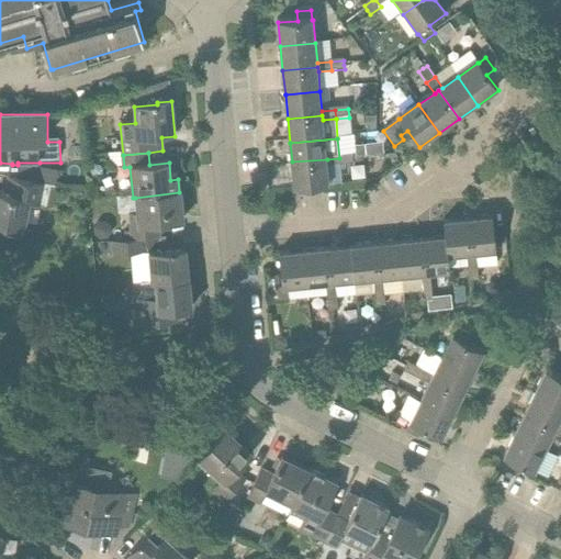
[(340,167),(354,165),(354,156),(339,158),(340,167)]
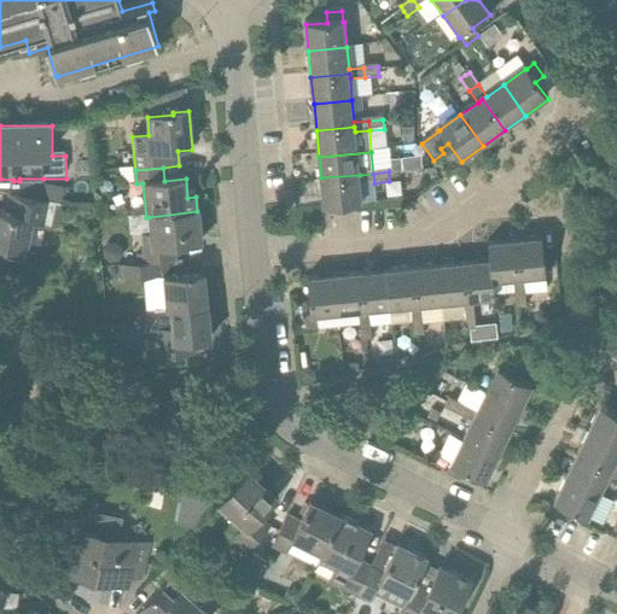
[(374,183),(373,174),(360,175),(360,185),(374,183)]
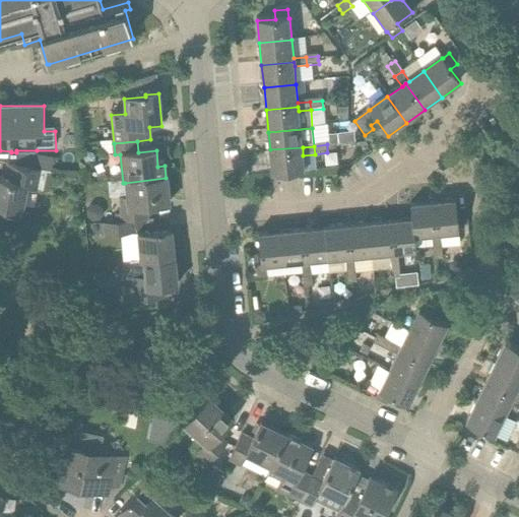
[(272,177),(305,174),(303,155),(303,147),(270,149),(272,177)]
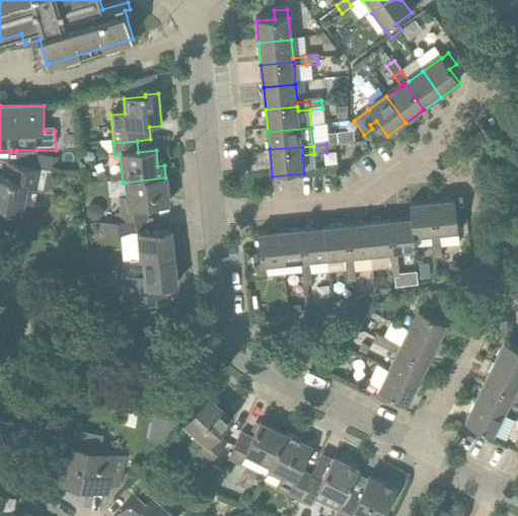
[(44,193),(48,172),(8,164),(5,178),(0,177),(0,206),(5,208),(3,219),(21,223),(27,190),(44,193)]
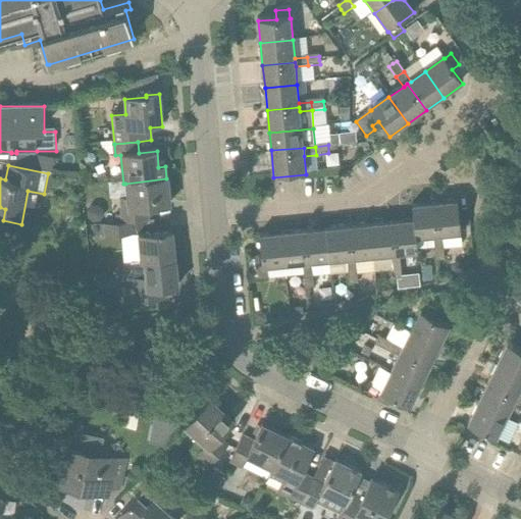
[(121,225),(134,223),(149,222),(147,210),(170,208),(167,178),(166,178),(125,184),(127,200),(119,200),(121,225)]
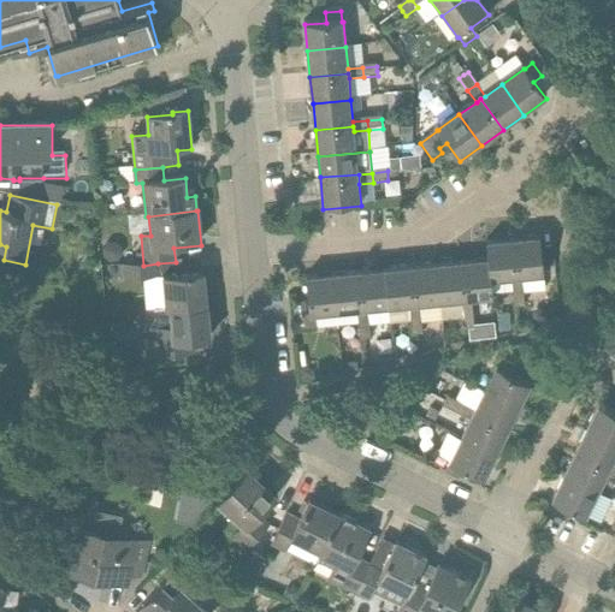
[(518,280),(522,280),(544,278),(540,239),(514,242),(518,280)]
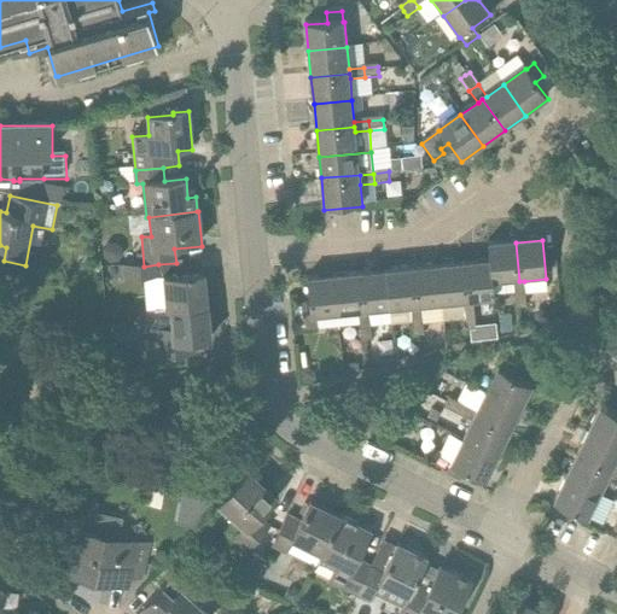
[(513,282),(519,281),(516,243),(488,245),(490,263),(494,285),(513,282)]
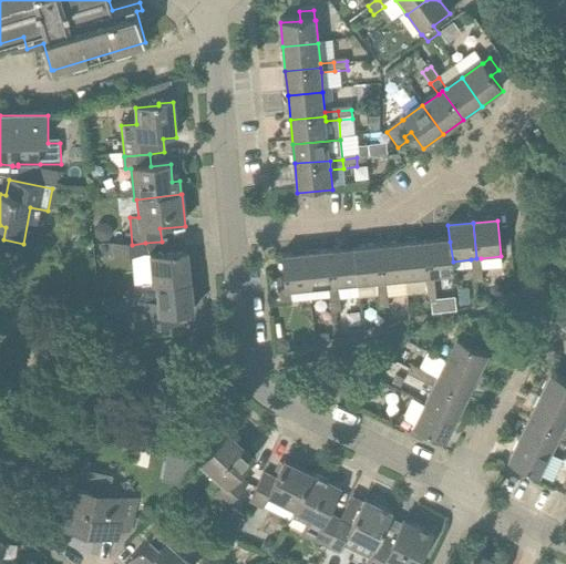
[(426,244),(430,279),(434,279),(454,277),(453,262),(450,242),(426,244)]
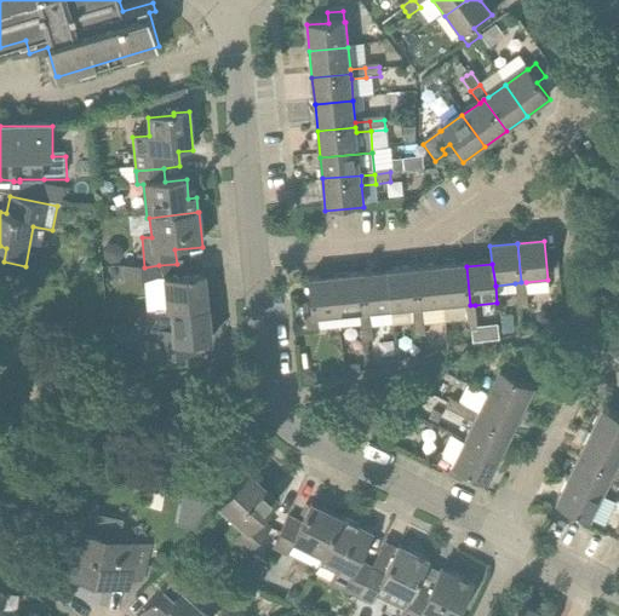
[(159,265),(144,268),(124,269),(125,285),(160,281),(159,265)]
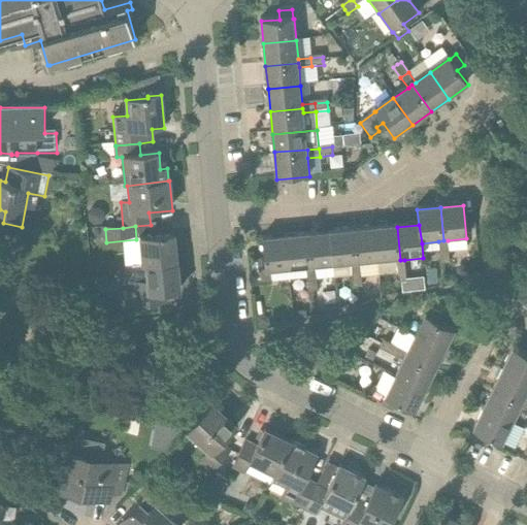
[(395,260),(400,260),(397,227),(374,229),(377,262),(395,260)]
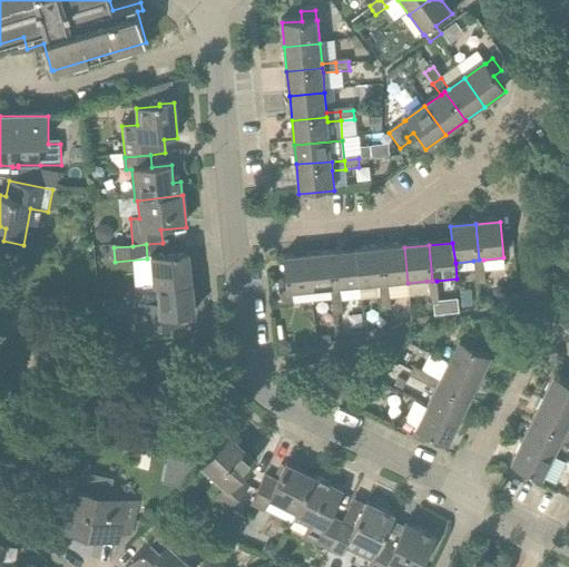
[(389,285),(408,283),(404,247),(380,250),(384,285),(389,285)]
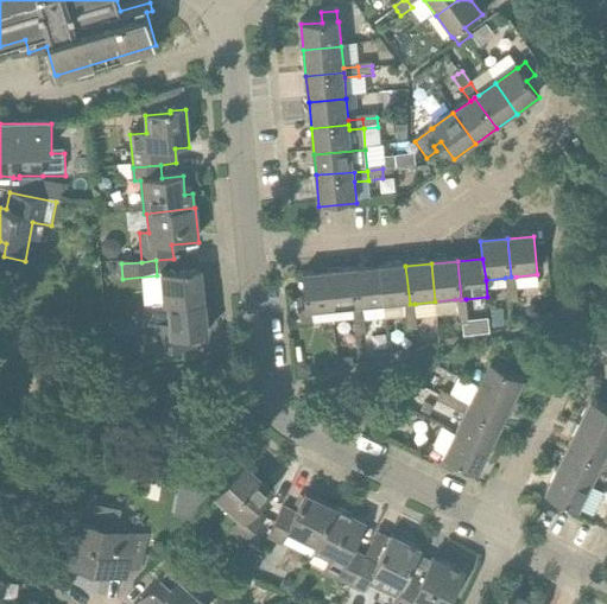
[(404,305),(410,304),(405,266),(380,268),(384,307),(404,305)]
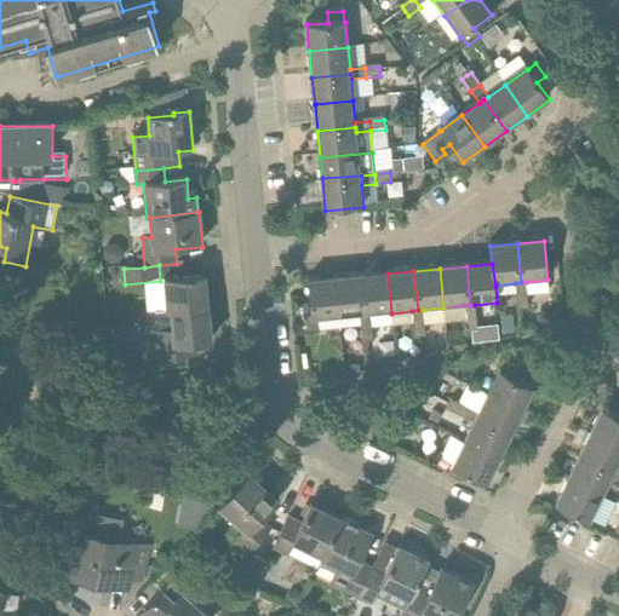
[(371,315),(391,314),(388,274),(361,276),(365,316),(371,315)]
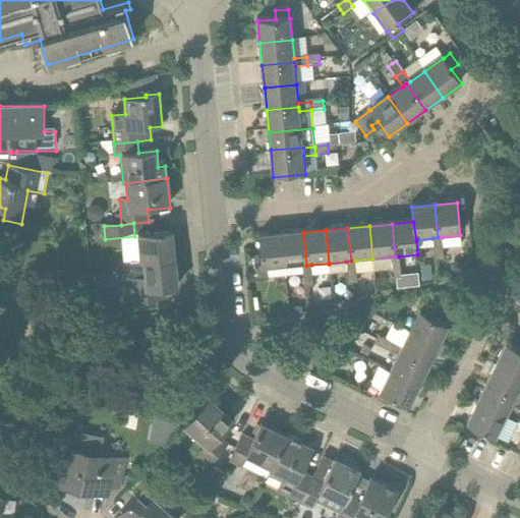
[(145,264),(175,261),(172,231),(137,235),(140,265),(145,264)]
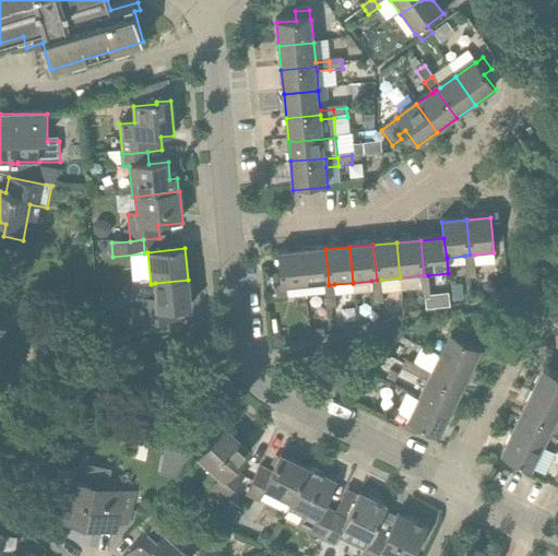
[(324,285),(329,285),(325,249),(301,251),(305,287),(324,285)]
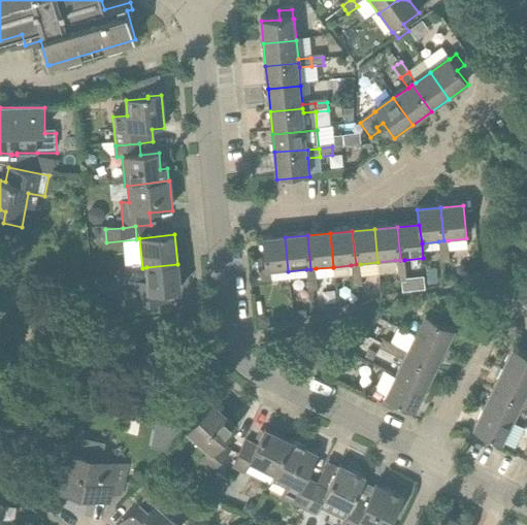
[(270,273),(288,271),(285,237),(262,239),(265,271),(261,271),(263,285),(271,284),(270,273)]
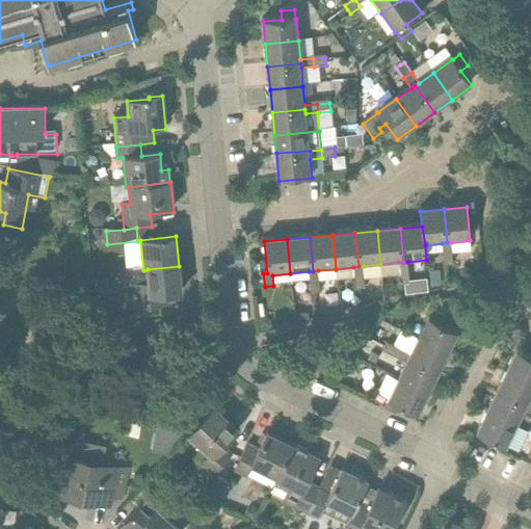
[(443,255),(452,255),(451,242),(447,242),(442,243),(443,255)]
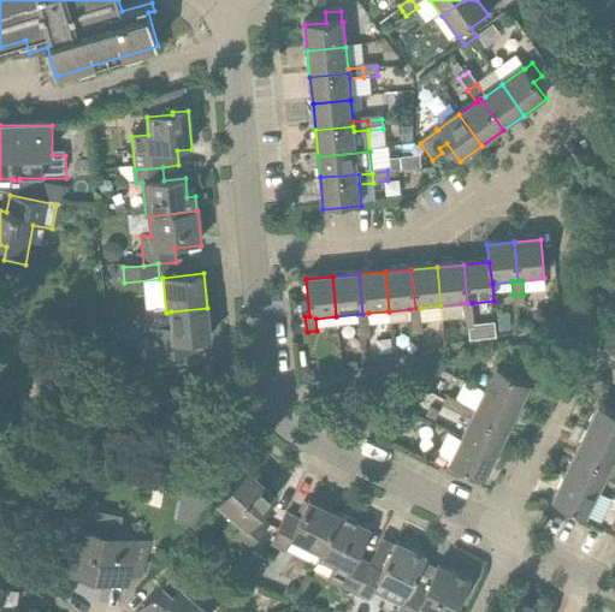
[(513,296),(514,310),(520,310),(525,309),(524,295),(513,295),(513,296)]
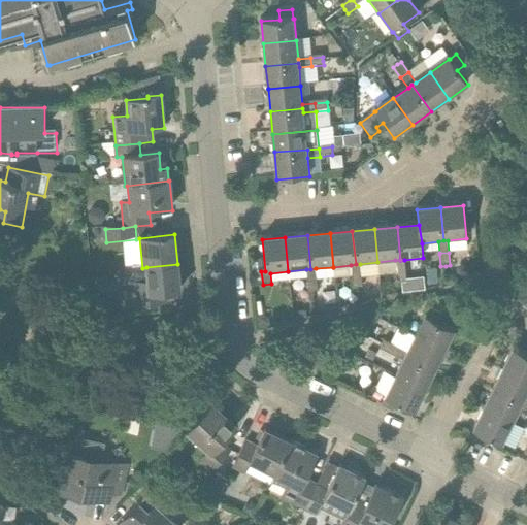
[(405,271),(404,260),(400,260),(395,260),(396,272),(405,271)]
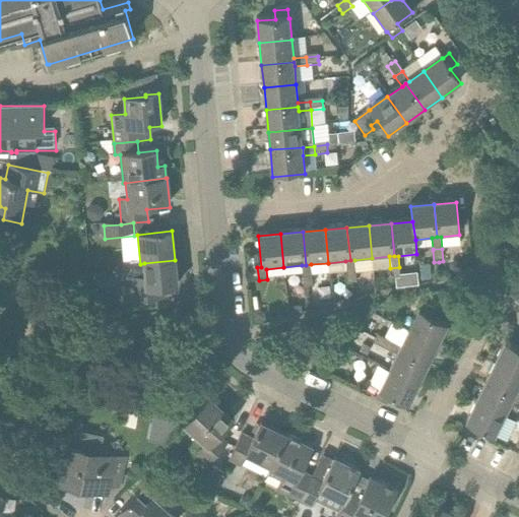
[(132,279),(134,304),(164,301),(161,289),(178,287),(175,260),(144,263),(145,278),(132,279)]
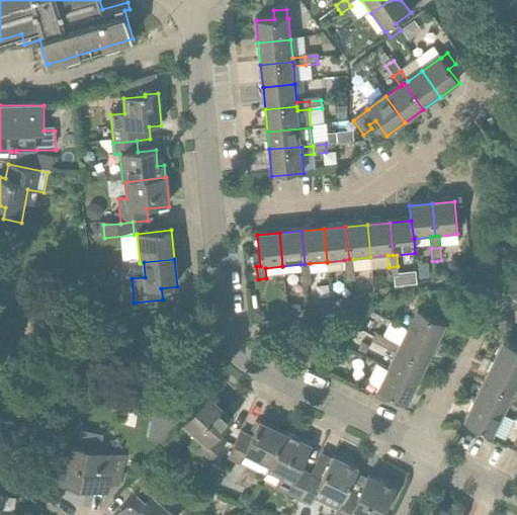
[(353,259),(349,259),(344,260),(345,271),(354,270),(353,259)]
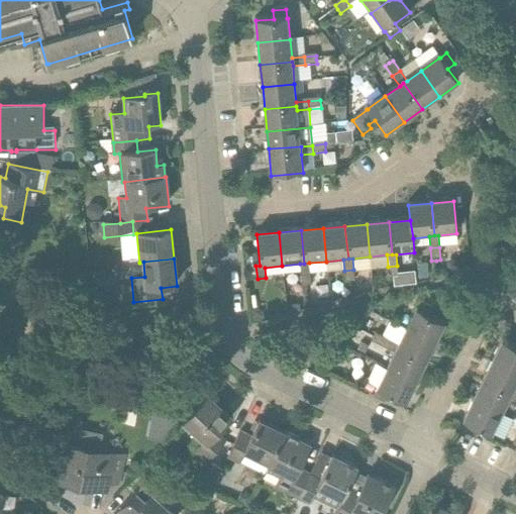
[(300,264),(301,275),(310,274),(309,263),(304,264),(300,264)]
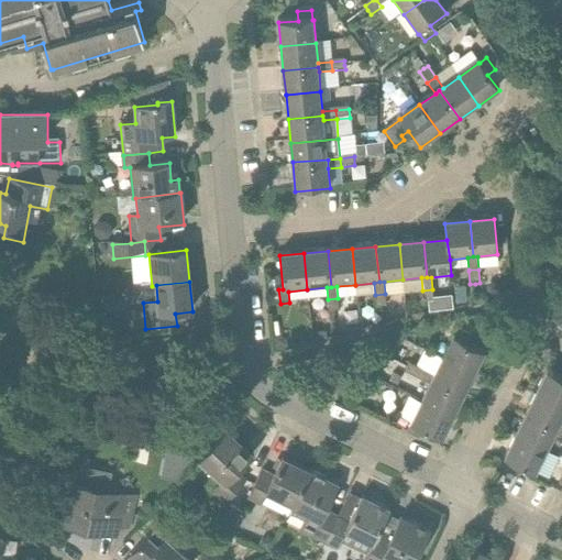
[(423,295),(425,304),(430,304),(433,304),(432,289),(422,291),(423,295)]
